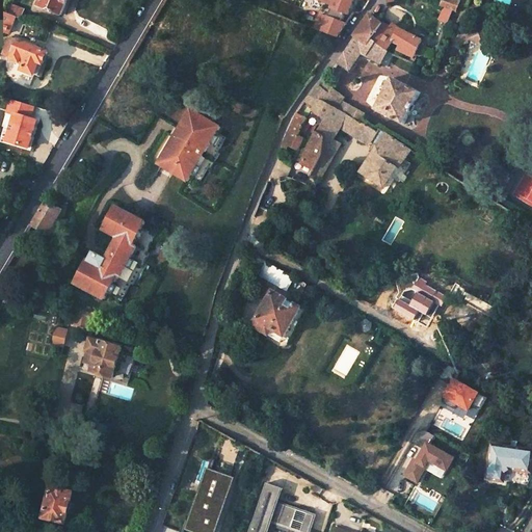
[(40,0),(38,5),(61,15),(68,0),(40,0)]
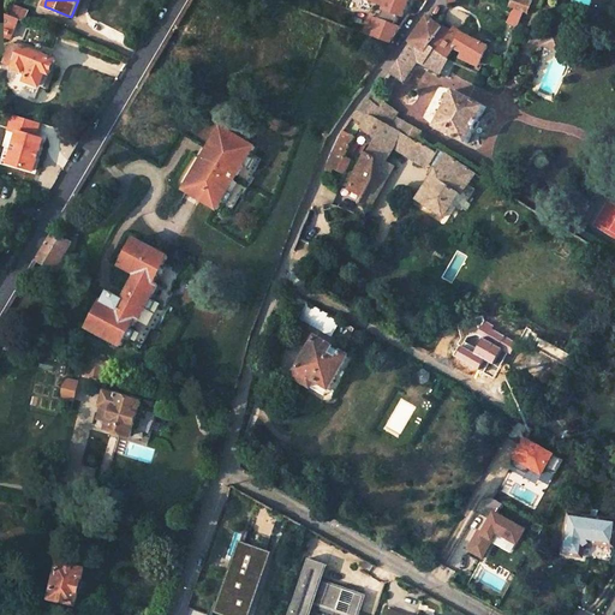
[(529,0),(511,0),(509,6),(514,7),(523,11),(527,12),(531,4),(539,7),(542,0),(541,0),(531,0),(531,1),(529,0)]
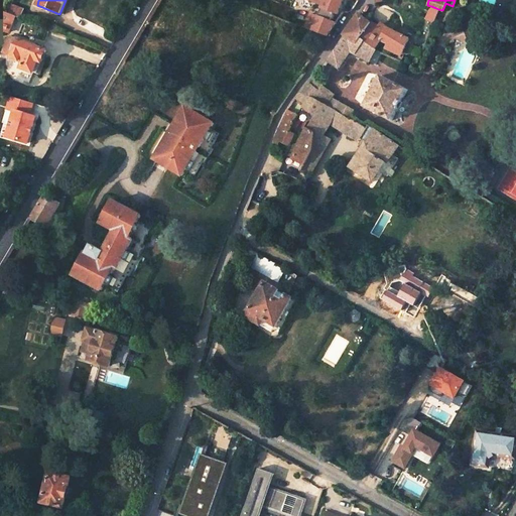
[(8,1),(4,12),(1,11),(0,13),(0,30),(7,33),(14,16),(18,18),(23,7),(8,1)]
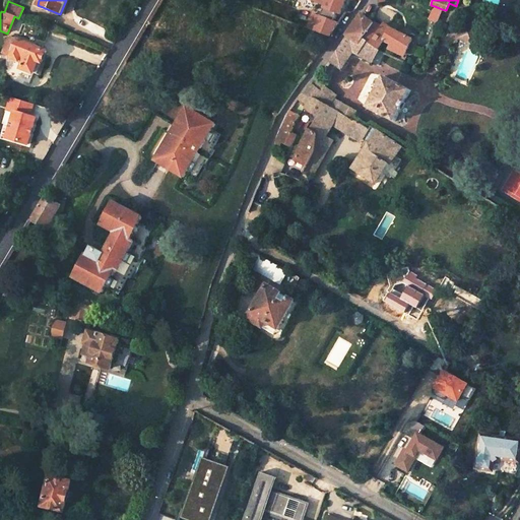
[(305,11),(298,8),(290,23),(301,27),(302,25),(330,39),(337,24),(306,10),(305,11)]
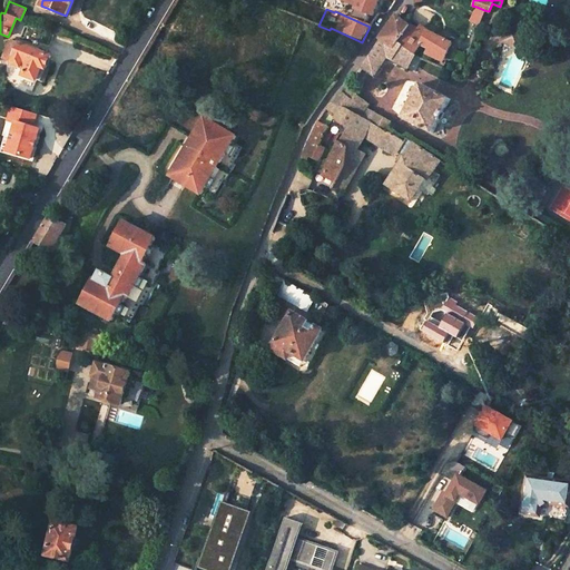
[(424,37),(409,26),(404,22),(395,16),(379,39),(381,40),(362,68),(375,74),(387,55),(409,67),(415,53),(422,43),(431,47),(428,53),(440,60),(444,58),(451,43),(426,32),(424,37)]
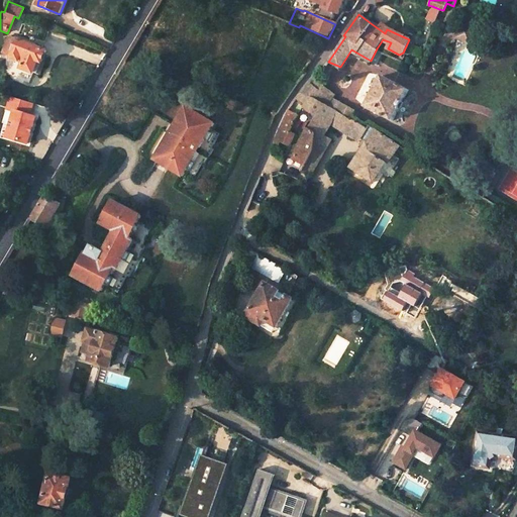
[(276,18),(268,15),(264,23),(273,26),(276,18)]
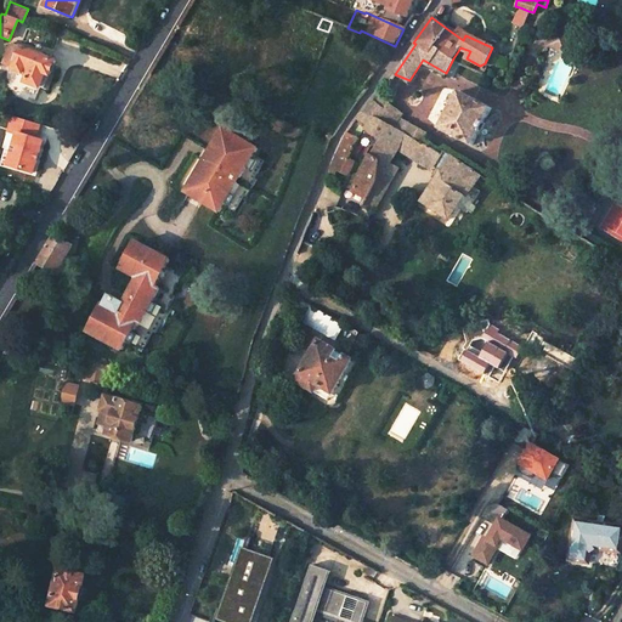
[(557,27),(549,45),(566,52),(574,35),(557,27)]
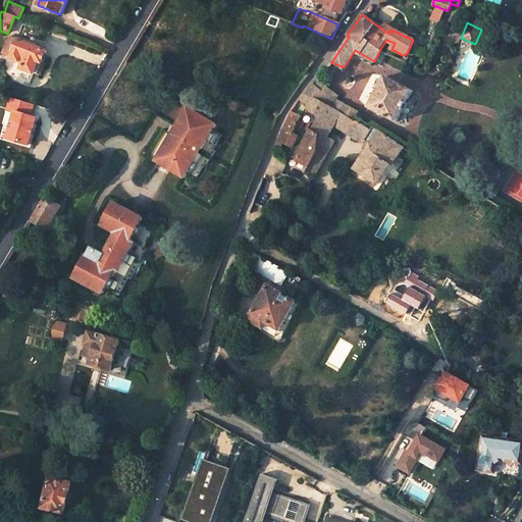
[(18,41),(11,59),(23,64),(20,70),(34,75),(35,74),(40,76),(44,65),(42,64),(47,53),(18,41)]
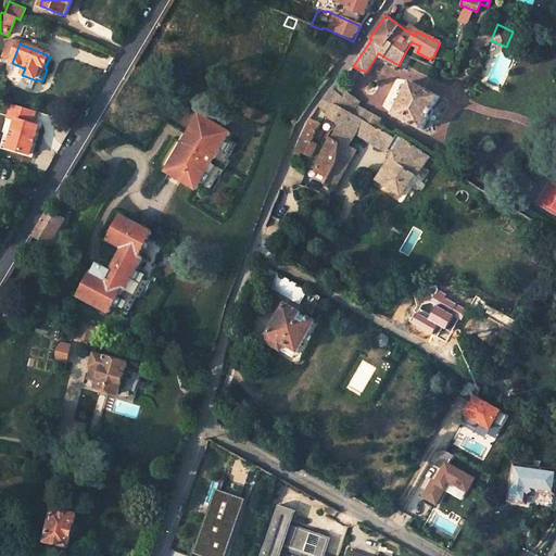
[(439,96),(411,80),(393,113),(421,129),(439,96)]
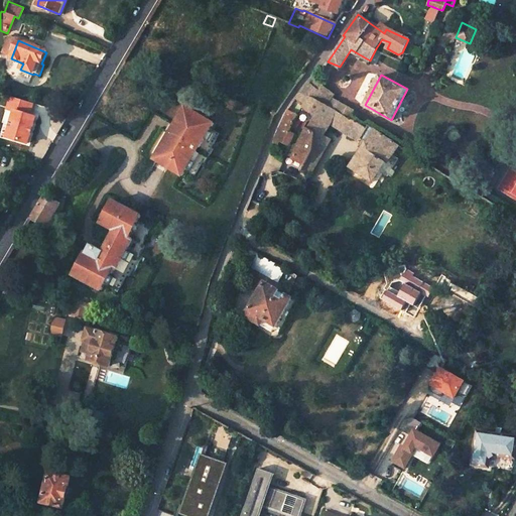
[(328,107),(319,103),(324,96),(307,85),(306,84),(295,96),(294,99),(303,105),(300,108),(314,117),(305,131),(297,145),(292,159),(304,165),(311,152),(314,137),(320,140),(323,137),(330,124),(353,138),(355,135),(360,139),(370,125),(368,123),(365,126),(350,116),(354,109),(333,98),(328,107)]
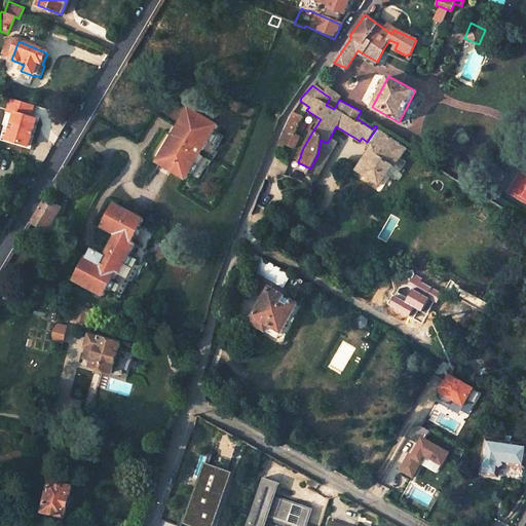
[(8,139),(33,146),(41,116),(33,114),(36,105),(10,97),(6,111),(15,113),(8,139)]
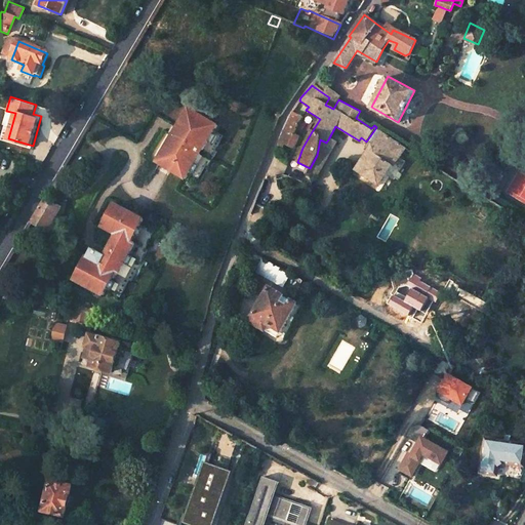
[(183,111),(152,164),(179,182),(183,176),(189,179),(198,165),(200,167),(207,154),(205,153),(214,138),(208,134),(211,128),(183,111)]
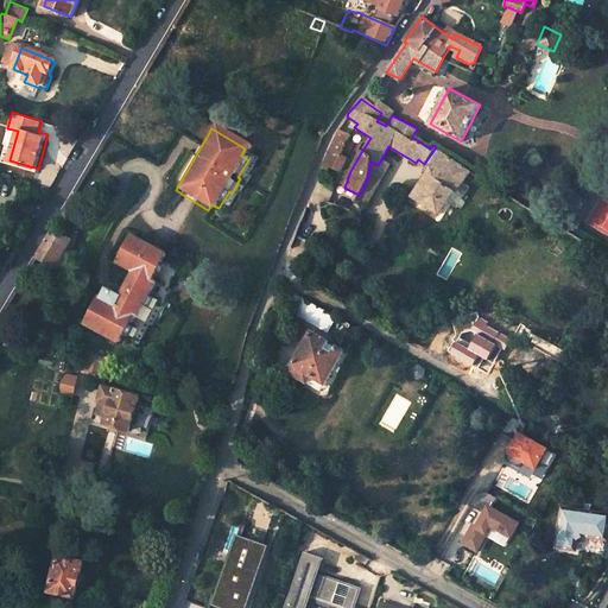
[(350,137),(339,128),(331,139),(322,165),(328,168),(341,172),(347,159),(340,156),(346,146),(344,145),(350,137)]
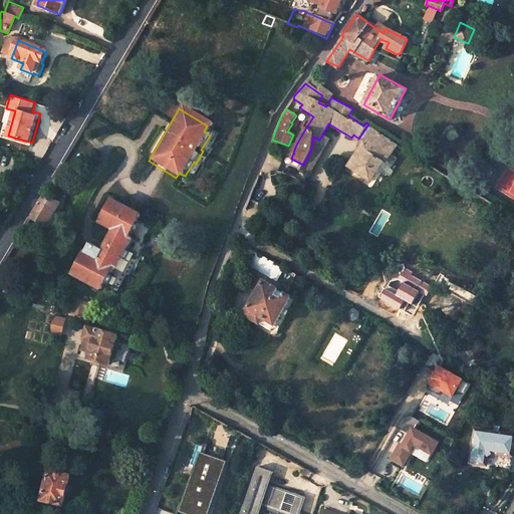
[(0,135),(7,137),(11,121),(3,119),(0,131),(0,135)]
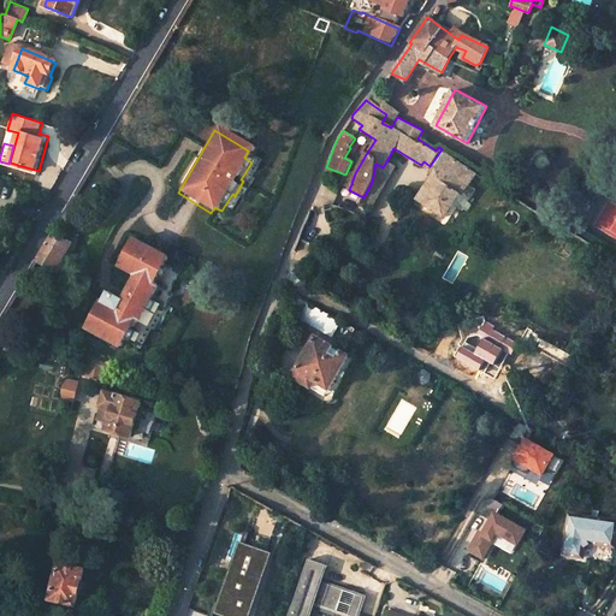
[(449,154),(418,201),(444,218),(460,194),(465,197),(478,173),(449,154)]
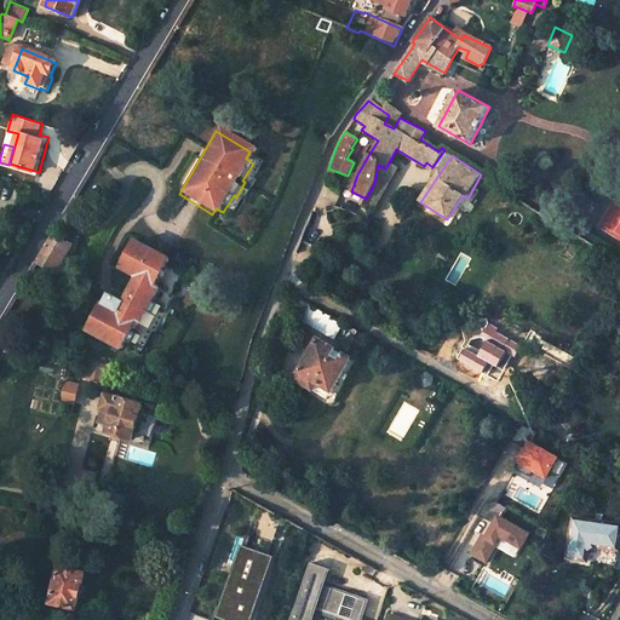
[(388,165),(385,168),(378,165),(374,183),(366,199),(361,206),(368,208),(373,210),(395,170),(388,165)]
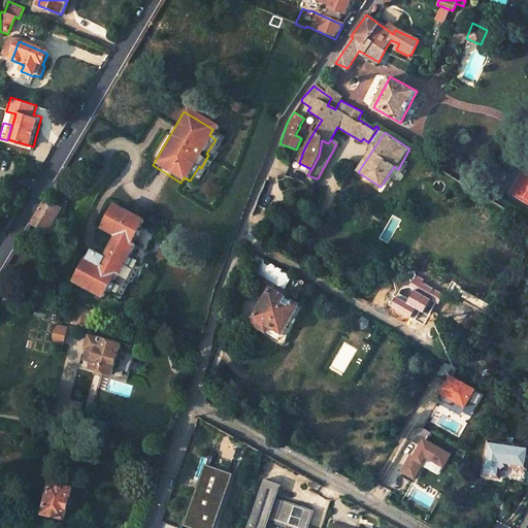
[(32,223),(45,231),(58,210),(44,202),(32,223)]
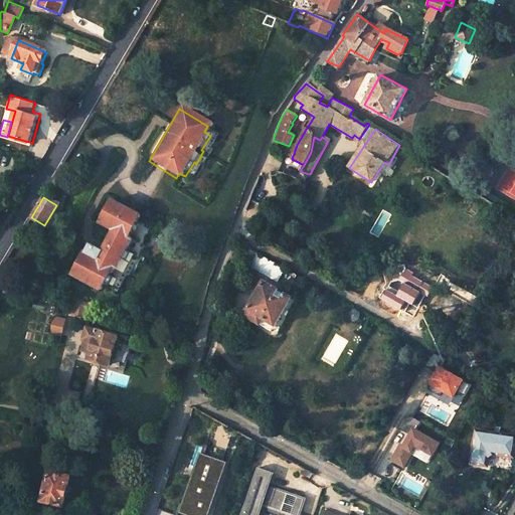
[(78,253),(66,277),(95,292),(107,270),(110,271),(125,240),(124,240),(136,217),(106,202),(95,224),(109,231),(98,252),(83,245),(78,254),(78,253)]
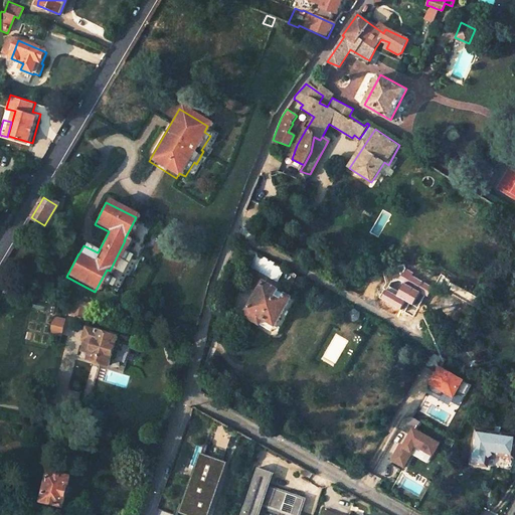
[(280,281),(288,268),(256,250),(248,265),(280,281)]
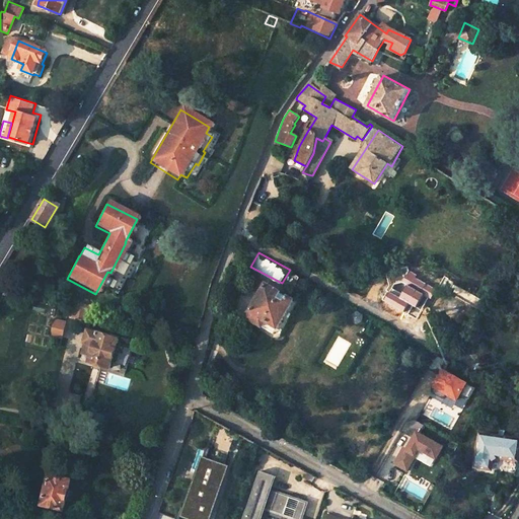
[(245,318),(262,327),(266,322),(277,329),(294,301),(266,285),(245,318)]
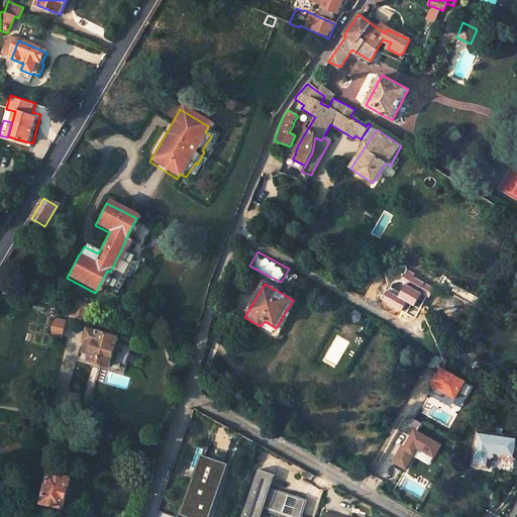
[(295,297),(293,300),(276,328),(265,321),(261,326),(278,336),(299,300),(295,297)]
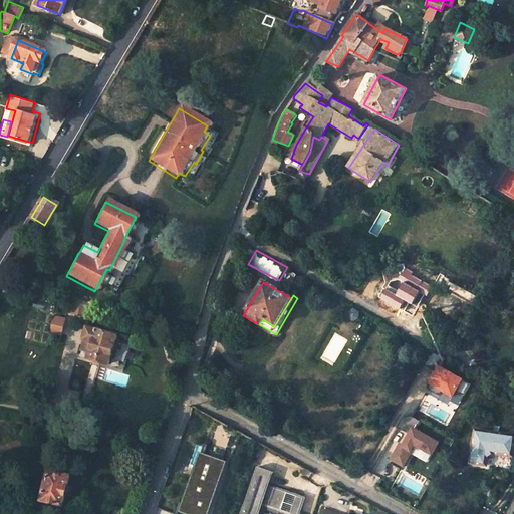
[(56,315),(58,304),(34,298),(25,340),(48,345),(51,332),(63,335),(67,317),(56,315)]
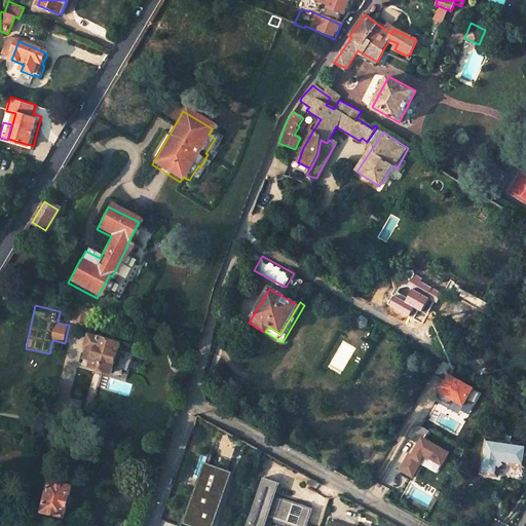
[(76,307),(72,321),(87,325),(89,315),(95,317),(97,312),(76,307)]
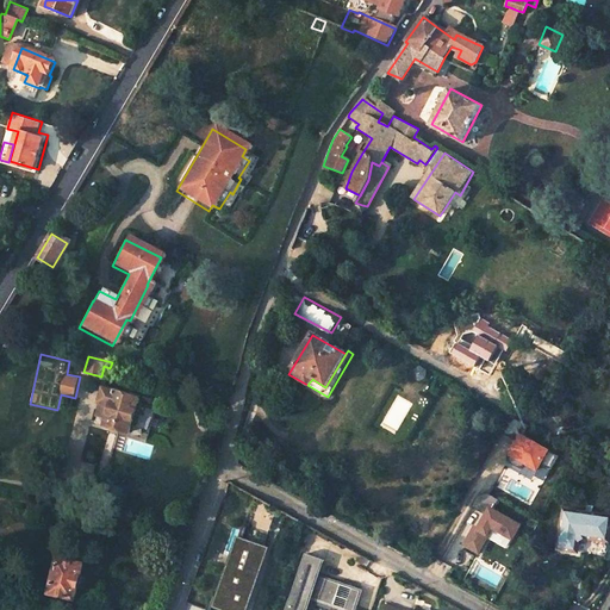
[(481,372),(461,360),(458,366),(478,378),(481,372)]
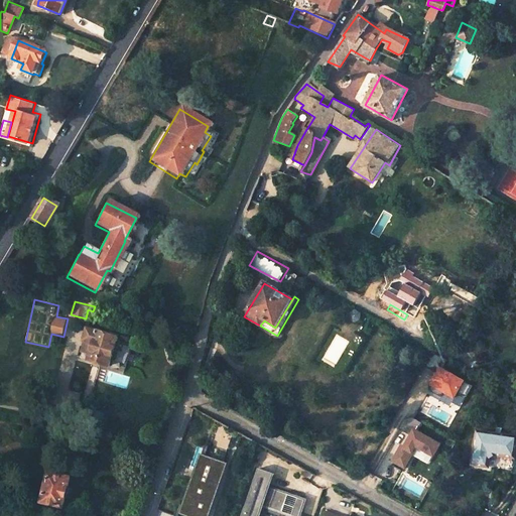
[(88,330),(84,343),(94,345),(89,362),(110,368),(118,339),(88,330)]
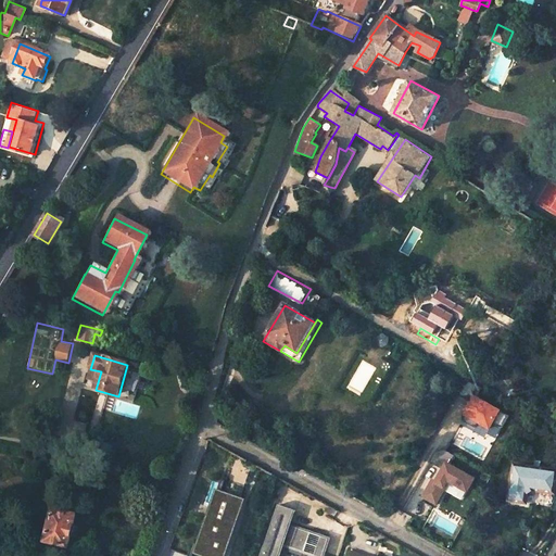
[(494,430),(505,408),(477,393),(466,415),(494,430)]
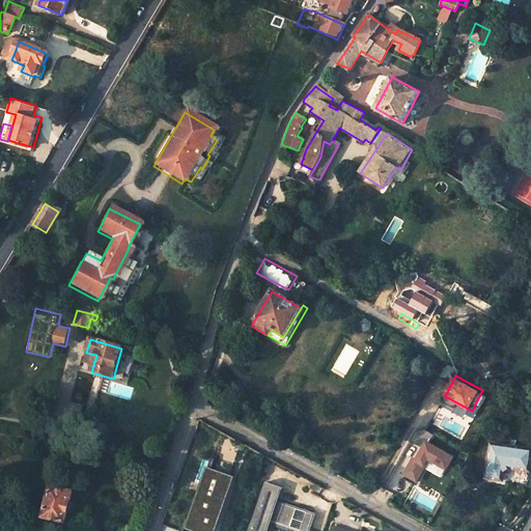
[(404,476),(421,482),(430,460),(451,470),(458,453),(429,441),(421,460),(413,456),(404,476)]
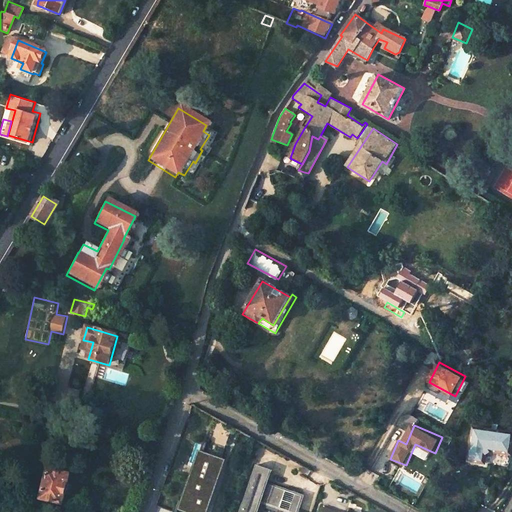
[(511,433),(473,428),(468,462),(484,464),(485,456),(491,452),(510,455),(511,444),(511,433)]
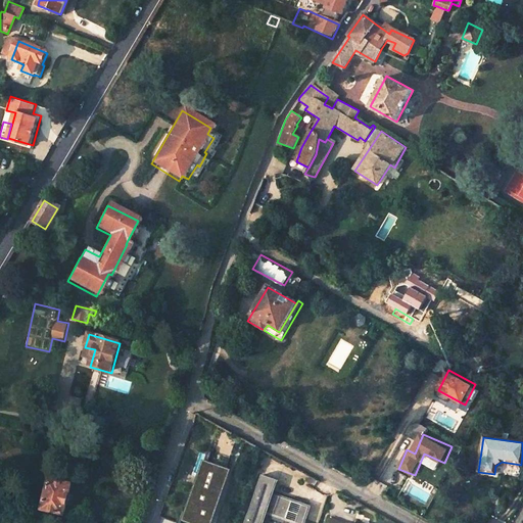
[(188,522),(206,522),(226,467),(200,459),(192,482),(194,483),(190,496),(188,495),(179,520),(188,522)]
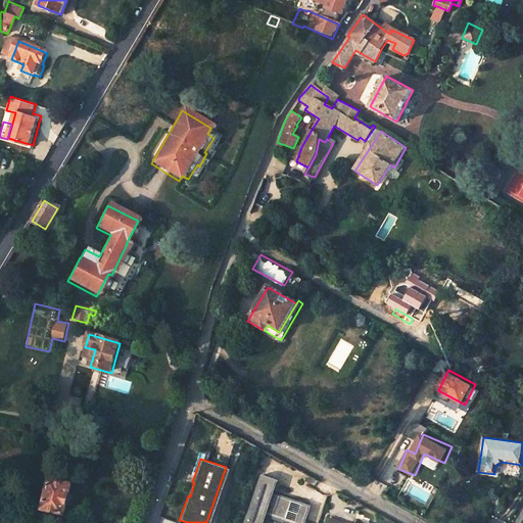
[(262,475),(244,522),(262,522),(266,513),(285,520),(292,502),(277,496),(275,501),(271,500),(273,494),(277,481),(262,475)]
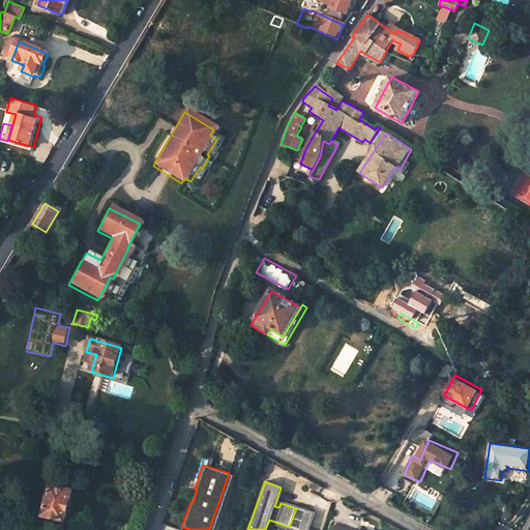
[(50,486),(41,517),(64,522),(67,511),(72,512),(75,502),(69,501),(71,491),(50,486)]
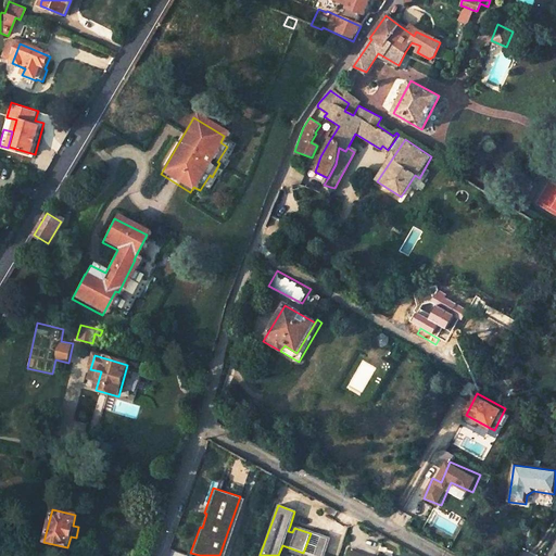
[(321,551),(318,555),(323,555),(329,540),(321,538),(317,550),(321,551)]
